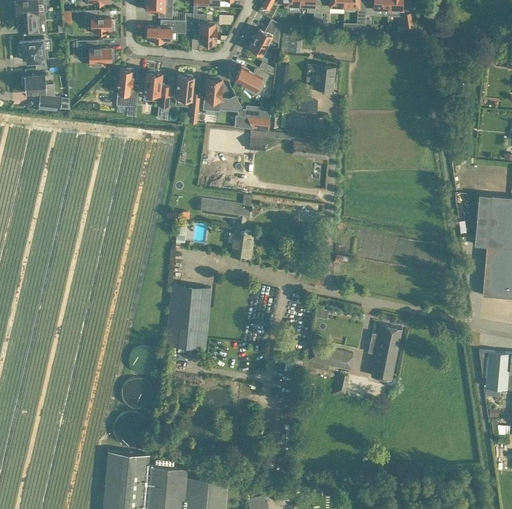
[(43,0),(28,0),(27,0),(22,0),(23,1),(15,1),(15,3),(14,3),(14,11),(16,11),(16,15),(17,15),(38,14),(37,5),(44,5),(43,0)]
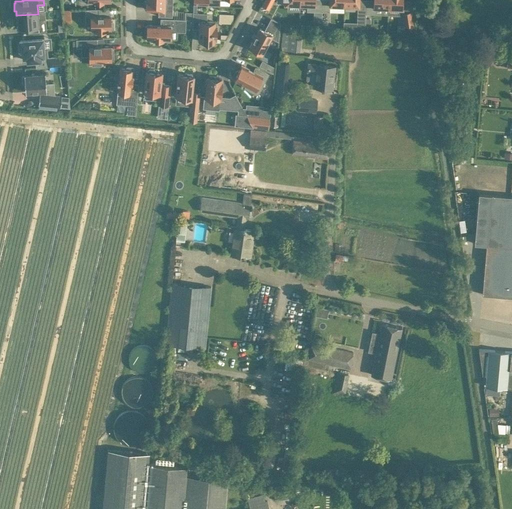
[(145,3),(144,10),(146,10),(146,12),(158,12),(158,19),(172,19),(172,12),(164,11),(164,0),(146,0),(147,2),(146,2),(146,3),(145,3)]
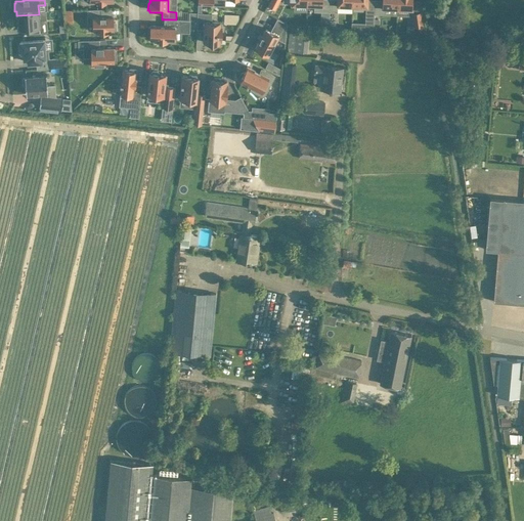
[(274,11),(279,0),(271,0),(268,8),(274,11)]
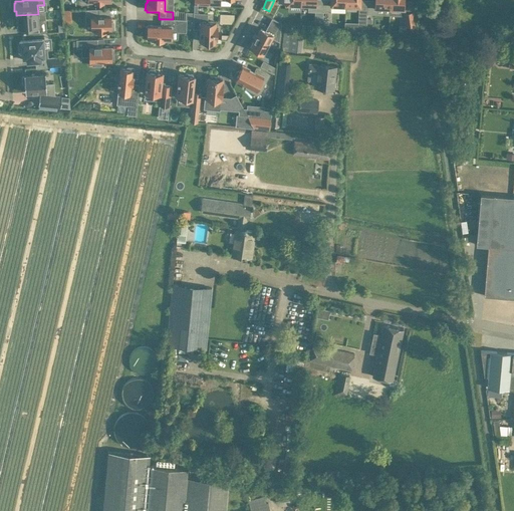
[(301,0),(301,6),(308,7),(308,13),(323,14),(323,1),(316,0),(301,0)]
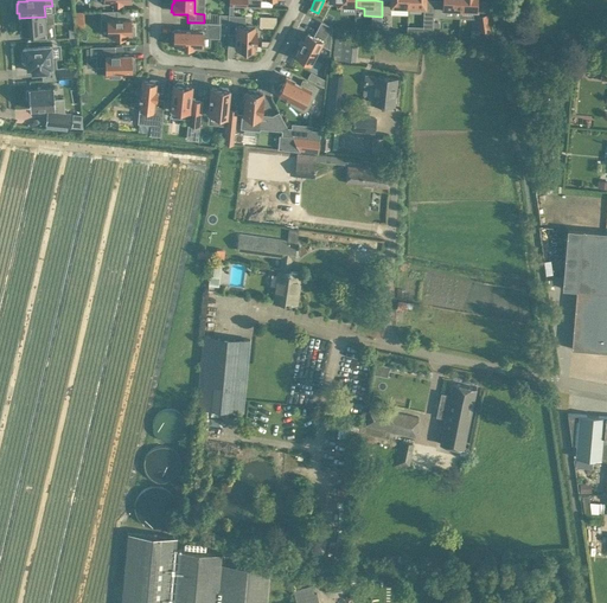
[(408,0),(390,0),(390,1),(382,1),(382,17),(390,17),(391,8),(408,8),(408,0)]
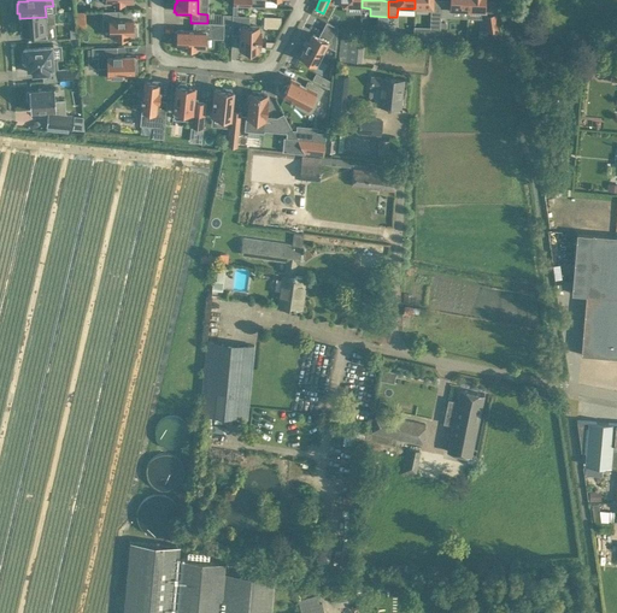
[(415,0),(415,9),(433,10),(433,0),(415,0)]
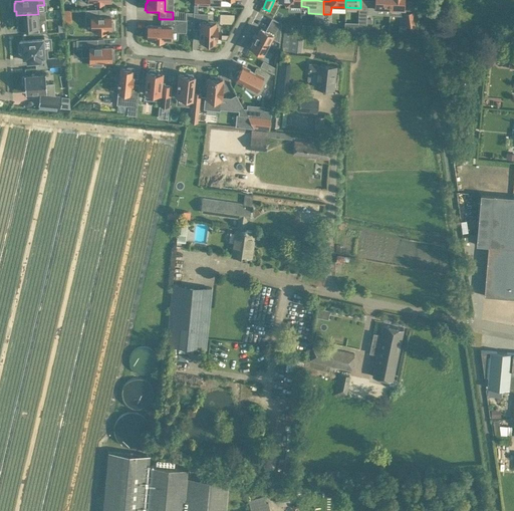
[(367,16),(375,16),(375,9),(390,10),(390,0),(374,0),(374,4),(367,4),(367,16)]
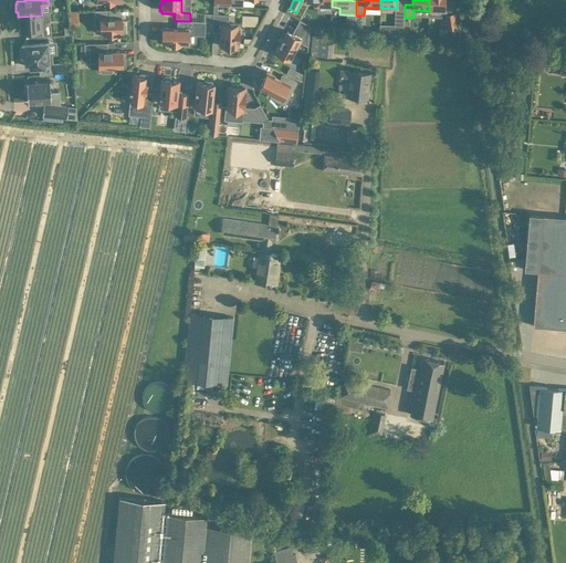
[(429,0),(429,11),(447,12),(447,6),(446,6),(444,0),(429,0)]
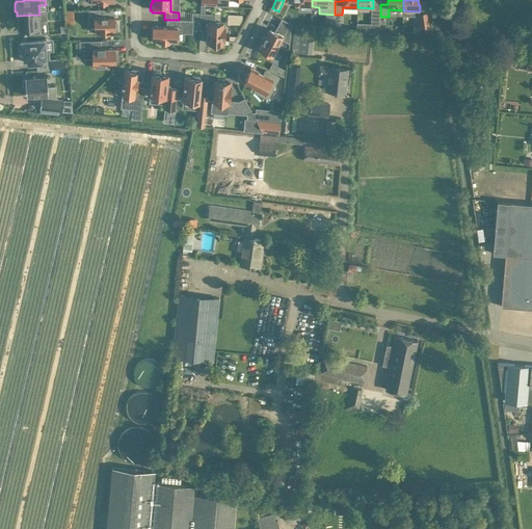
[(201,23),(200,31),(207,32),(207,46),(214,46),(215,47),(220,47),(221,46),(222,46),(222,43),(224,43),(224,29),(223,29),(223,25),(214,25),(215,17),(204,16),(205,7),(202,7),(201,15),(201,16),(201,23)]
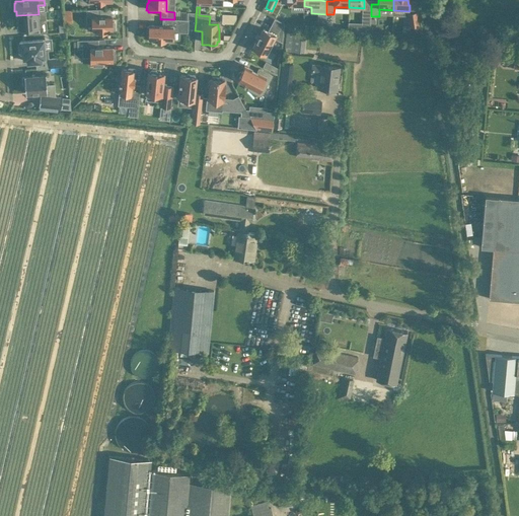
[(99,11),(86,11),(86,25),(92,25),(92,32),(95,32),(95,34),(99,34),(100,35),(104,35),(105,33),(109,33),(109,32),(115,32),(115,24),(113,24),(113,22),(109,22),(109,19),(112,19),(112,18),(104,18),(104,17),(99,17),(99,11)]
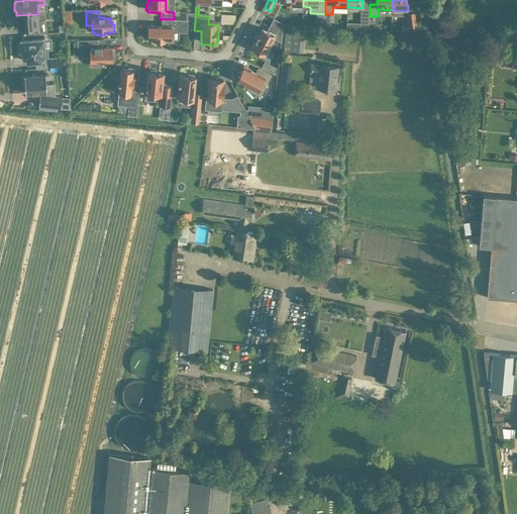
[(74,23),(73,12),(66,12),(66,23),(74,23)]
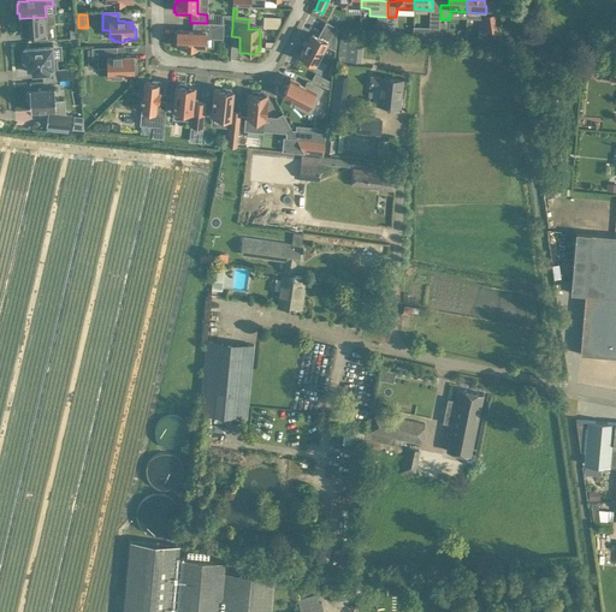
[(431,40),(439,41),(440,15),(430,15),(430,29),(432,34),(431,40)]
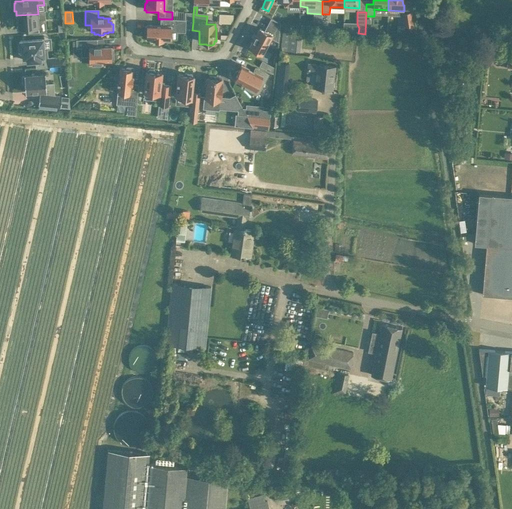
[(38,14),(17,15),(18,30),(23,30),(25,30),(25,29),(29,29),(29,34),(40,33),(39,22),(45,21),(44,13),(38,14)]
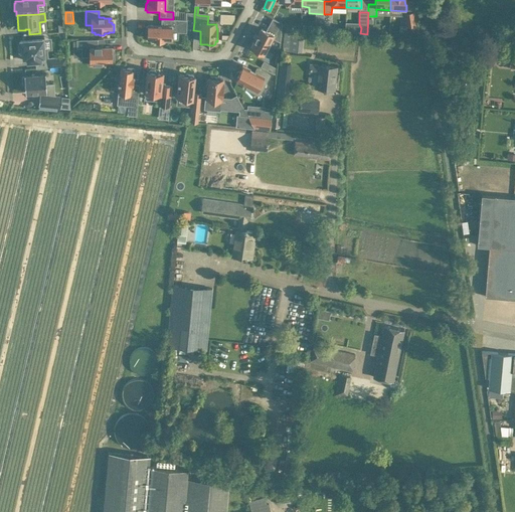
[(413,13),(404,14),(407,28),(415,27),(413,13)]
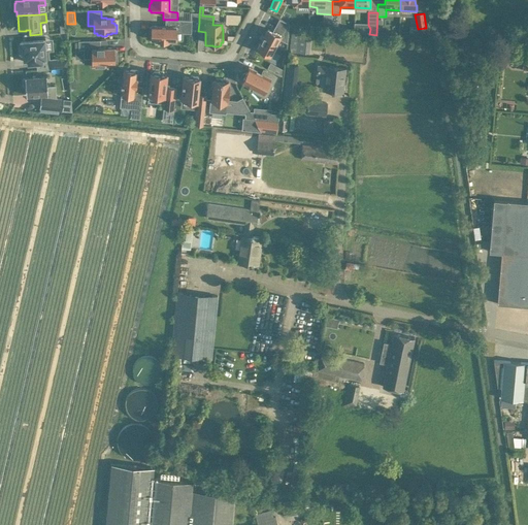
[(268,32),(258,51),(270,58),(279,41),(287,45),(289,26),(279,21),(273,34),(268,32)]
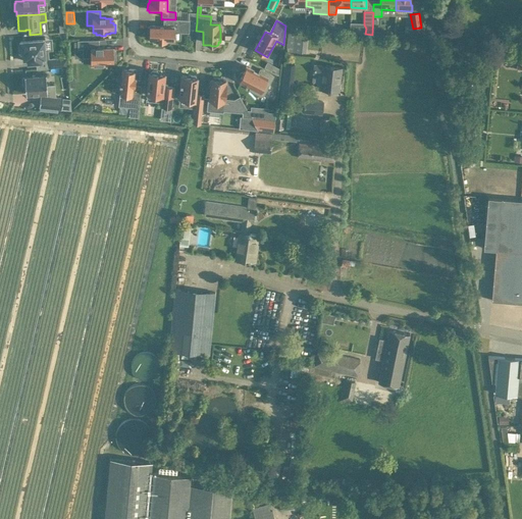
[(148,30),(148,36),(150,36),(149,41),(155,41),(155,42),(157,42),(157,43),(166,44),(166,41),(173,42),(174,34),(188,35),(189,22),(188,21),(164,21),(164,29),(150,28),(150,30),(148,30)]
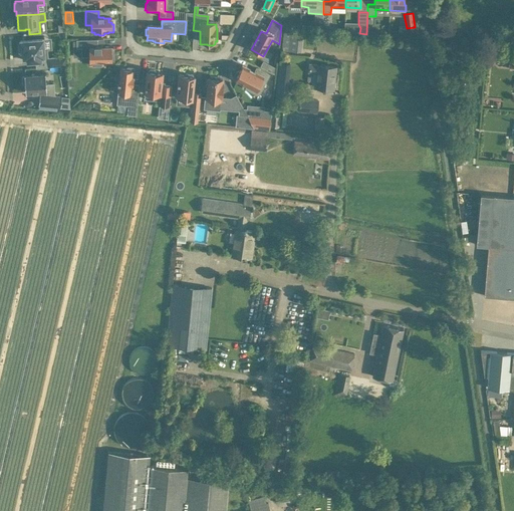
[(282,52),(301,55),(303,35),(283,33),(282,52)]
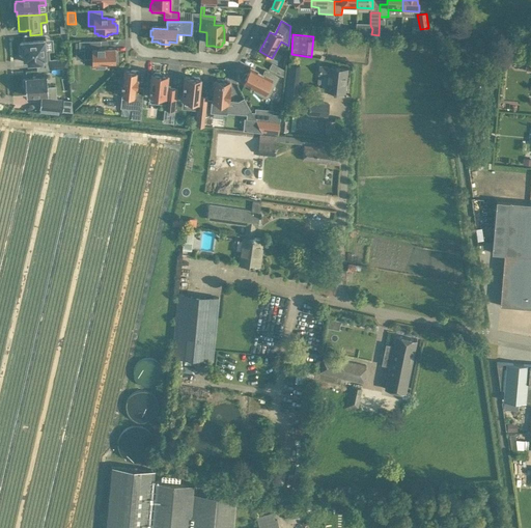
[(45,43),(22,45),(20,47),(20,54),(22,55),(24,55),(25,62),(28,61),(29,65),(46,64),(45,43)]
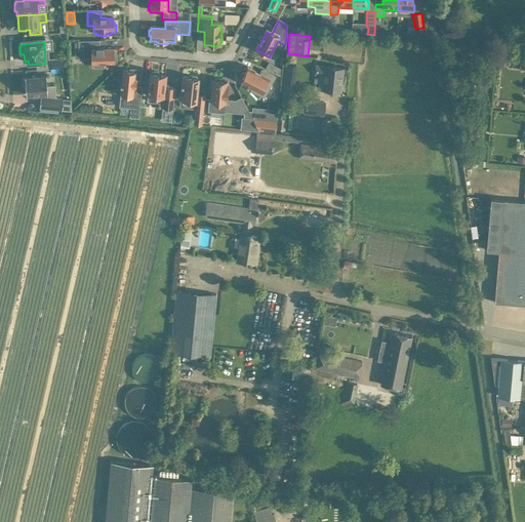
[(114,62),(116,62),(116,54),(114,54),(114,49),(103,49),(103,48),(99,48),(99,42),(78,43),(78,51),(83,51),(83,59),(91,59),(91,69),(107,69),(107,65),(114,65),(114,62)]
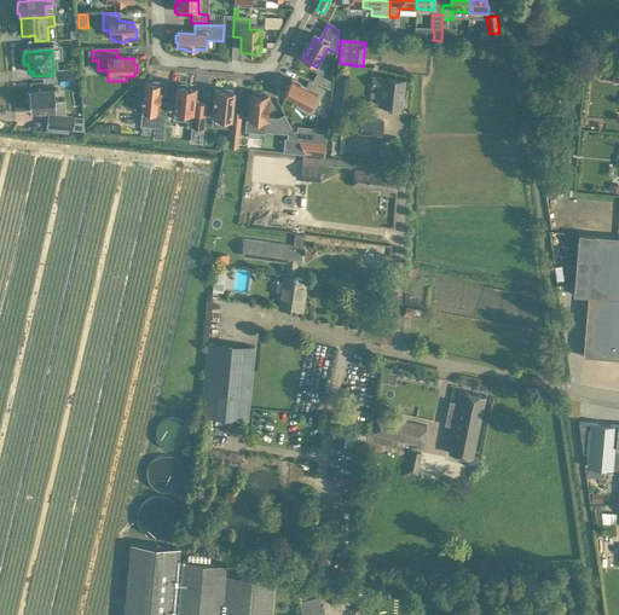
[(57,73),(58,83),(80,81),(79,70),(57,73)]
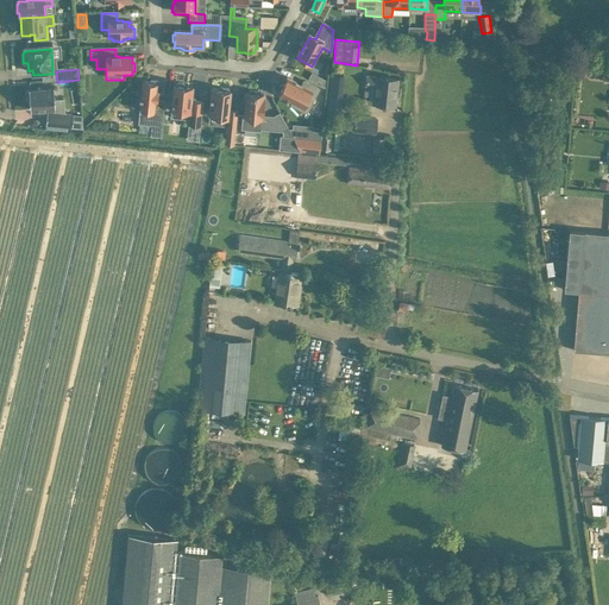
[(588,73),(585,70),(581,70),(577,73),(577,77),(581,80),(585,80),(588,77),(588,73)]
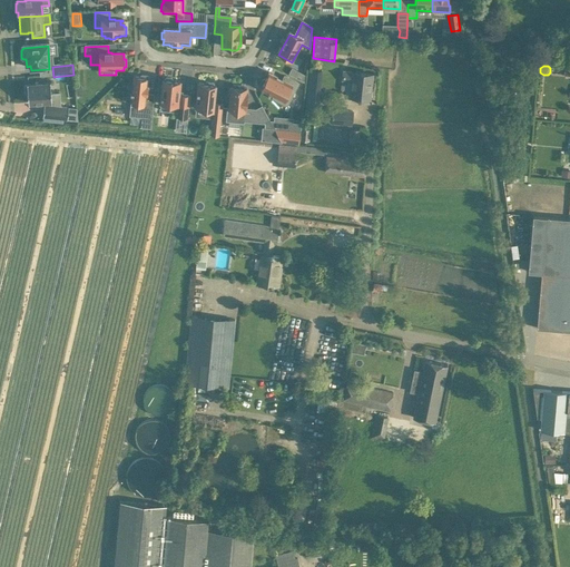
[(344,74),(343,82),(353,84),(351,99),(370,101),(372,77),(354,75),(344,74)]
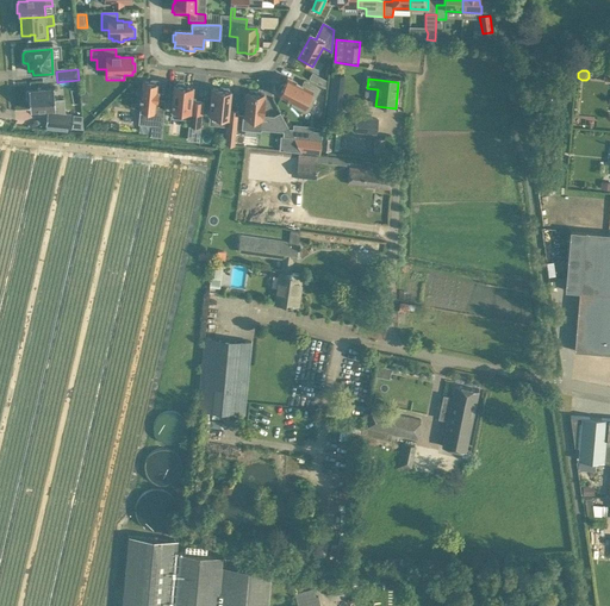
[(307,116),(321,92),(305,83),(303,87),(290,81),(287,86),(285,85),(284,87),(281,87),(279,92),(280,94),(279,97),(293,104),(291,107),(307,116)]
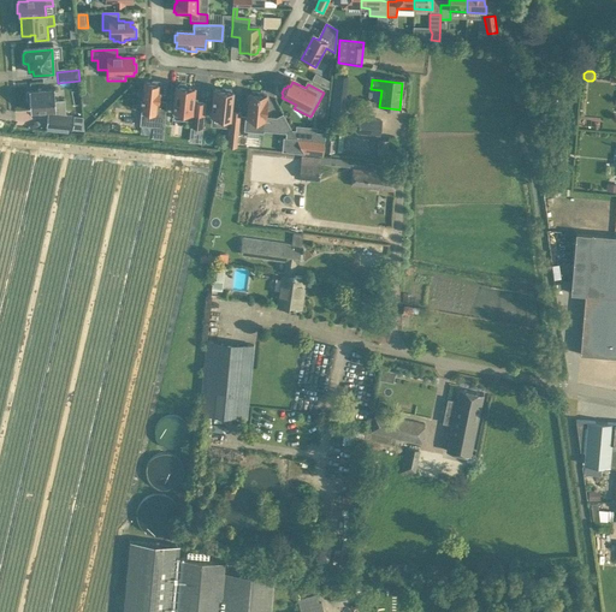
[(154,129),(164,130),(167,104),(159,104),(160,94),(160,84),(153,84),(153,85),(144,84),(142,101),(141,101),(141,102),(143,102),(141,120),(154,122),(154,129)]
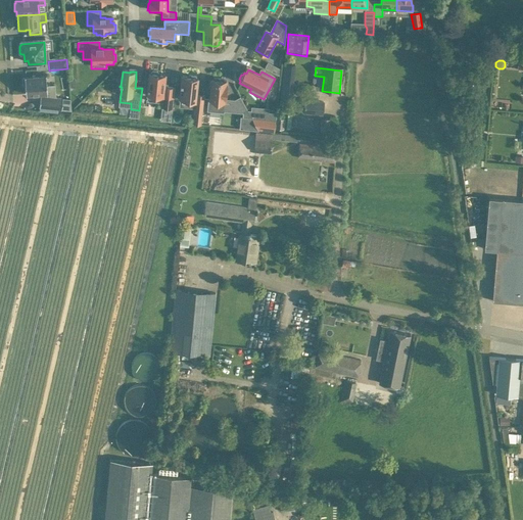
[(149,75),(147,97),(163,99),(162,109),(172,110),(174,90),(164,89),(165,77),(158,76),(157,74),(153,74),(151,75),(149,75)]
